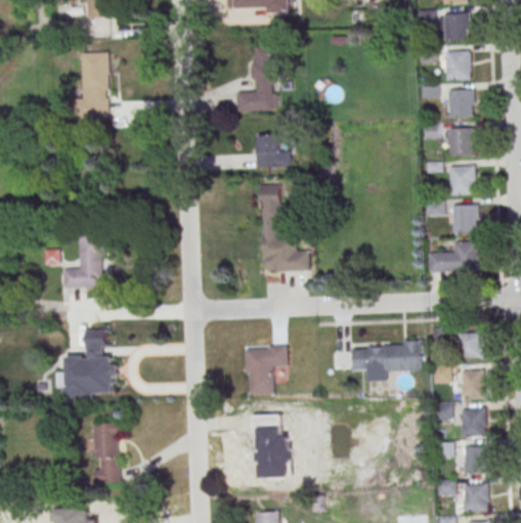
[(83,0),(83,16),(109,16),(107,0),(83,0)]
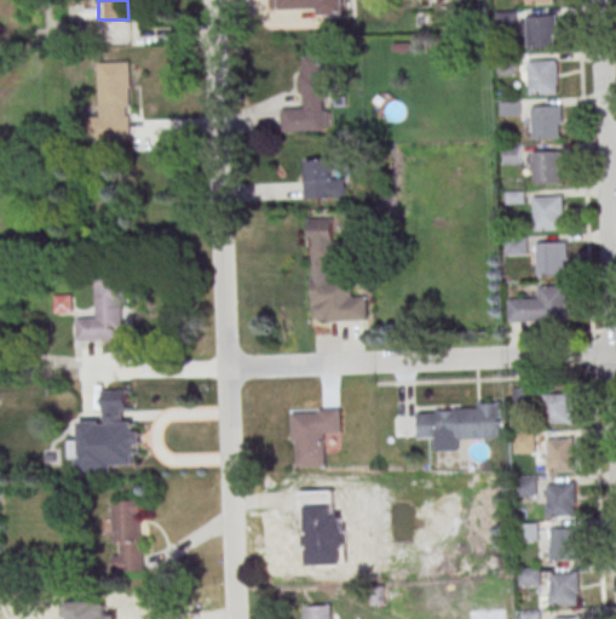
[(270,0),(271,10),(345,9),(345,0),(270,0)]
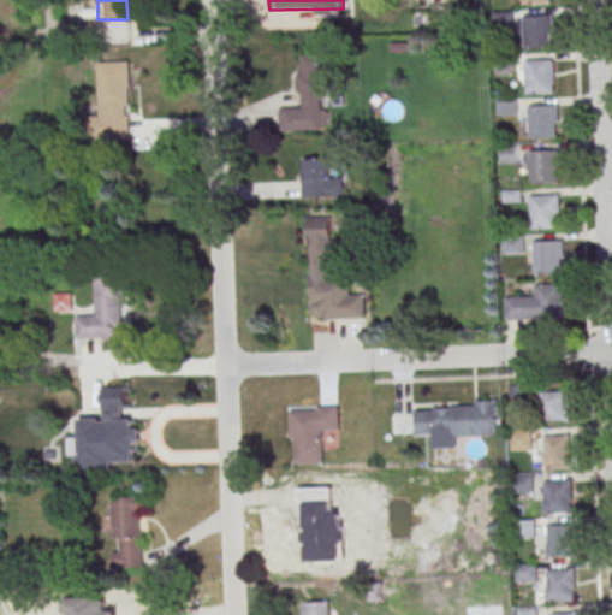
[(520,15),(551,15),(551,31),(548,31),(548,46),(521,46),(520,15)]
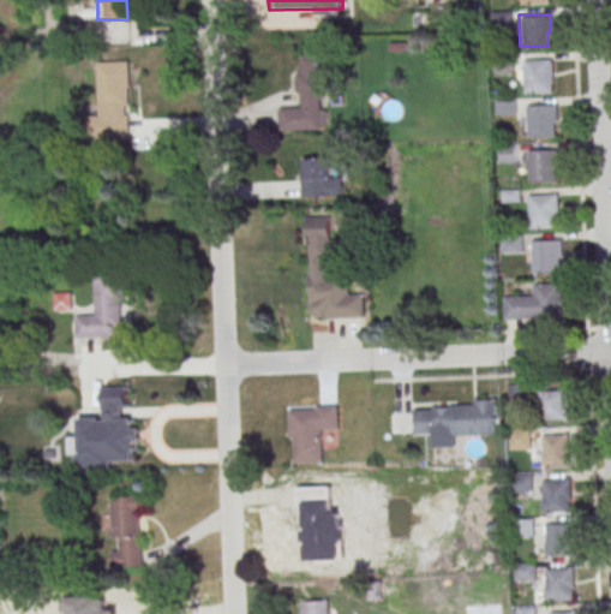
[(323,52),(295,52),(297,106),(276,106),(277,129),(324,129),(323,52)]
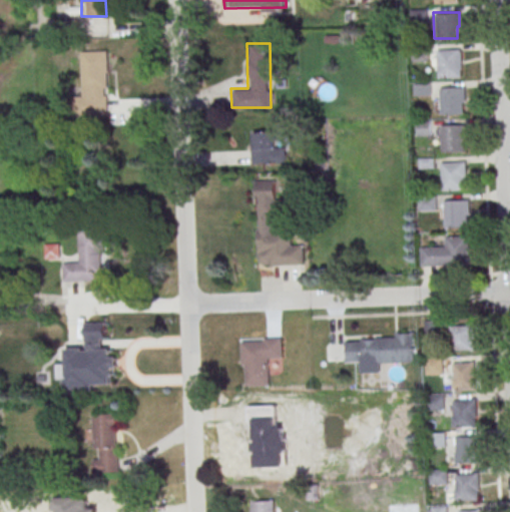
[(460,48),(436,48),(436,77),(460,77),(460,48)]
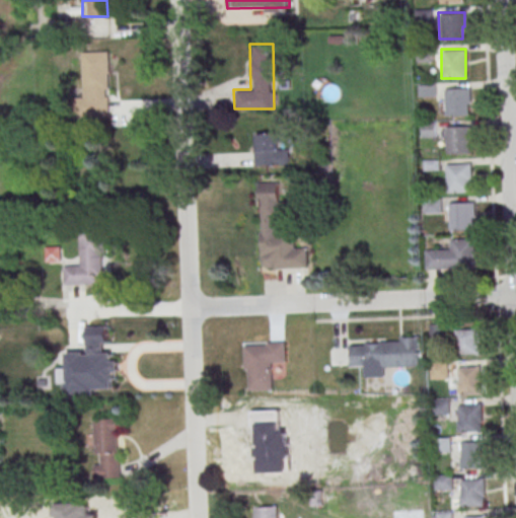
[(106,51),(81,51),(82,117),(107,116),(106,51)]
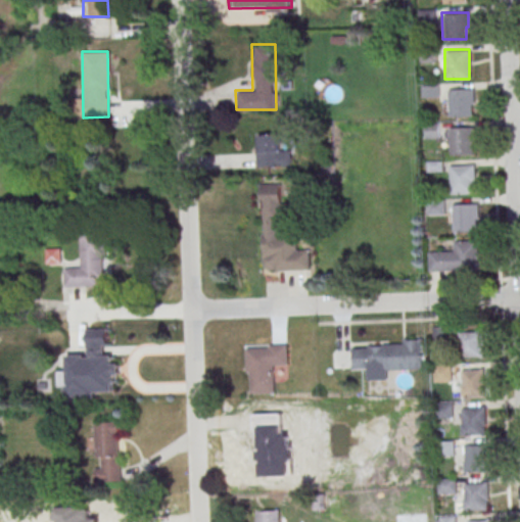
[(446,89),(473,88),(473,103),(470,103),(471,115),(447,115),(446,89)]
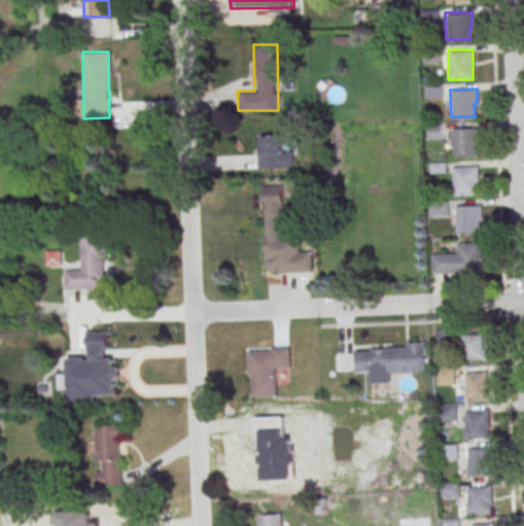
[(477,127),(451,127),(451,155),(477,155),(477,127)]
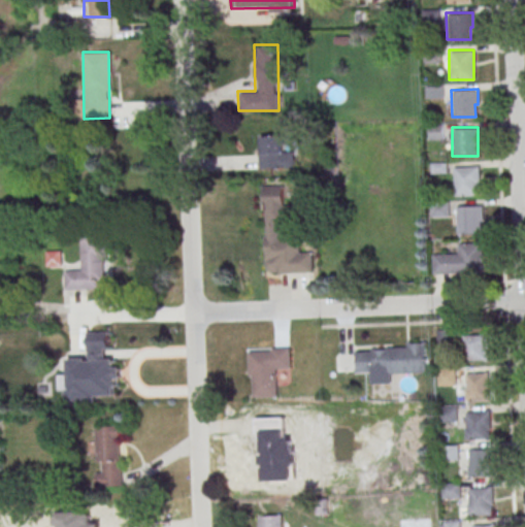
[(293,166),(291,133),(256,135),(257,168),(293,166)]
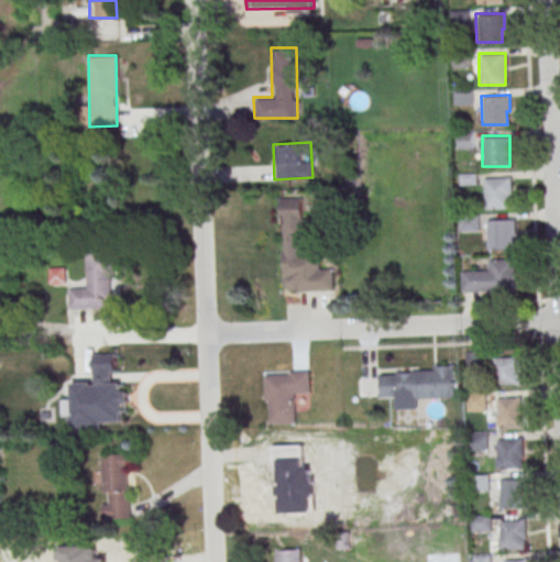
[(509,176),(483,176),(483,208),(509,208),(509,176)]
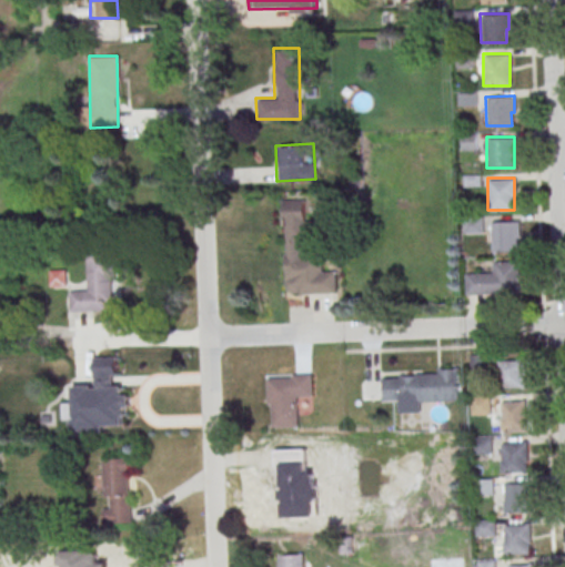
[(283,293),(334,292),(334,270),(321,271),(320,252),(305,253),(304,232),(319,231),(318,221),(303,221),(303,199),(281,199),(283,293)]
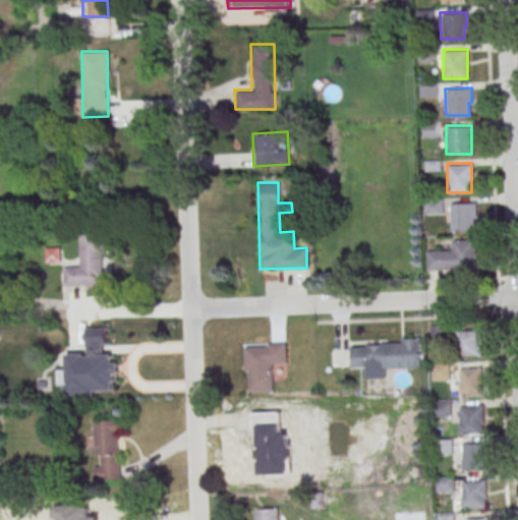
[(423,197),(423,214),(441,214),(441,197),(423,197)]
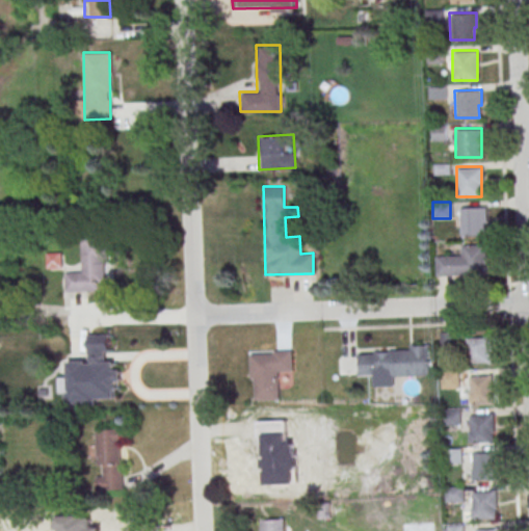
[(483,206),(458,206),(458,235),(483,235),(483,206)]
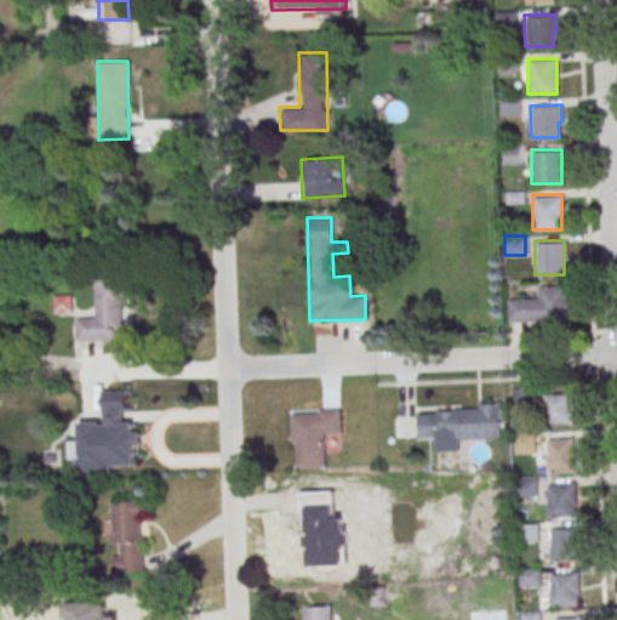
[(74,340),(116,339),(115,326),(124,326),(123,276),(92,277),(93,316),(73,317),(74,340)]
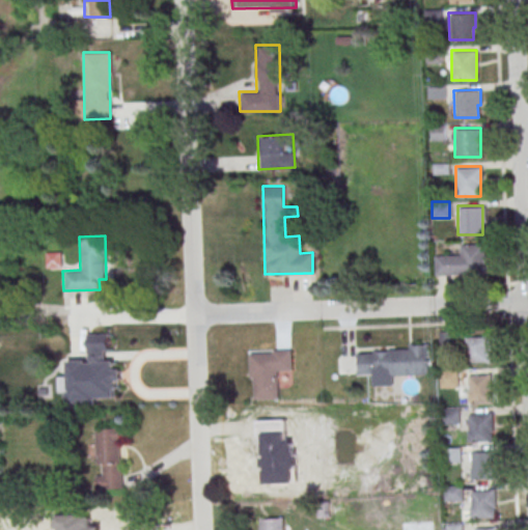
[(485,274),(485,244),(457,244),(457,254),(434,254),(434,274),(485,274)]
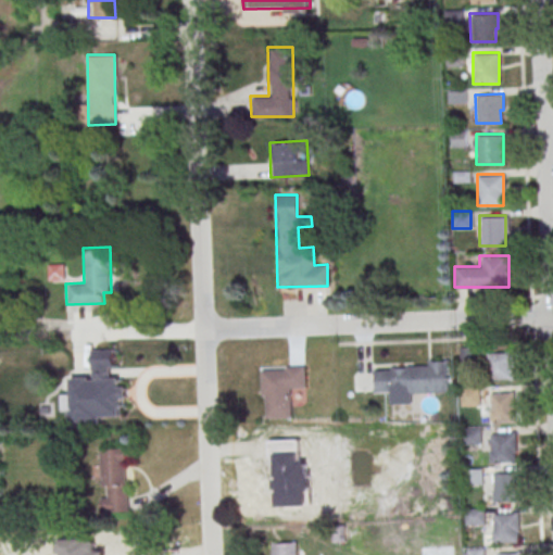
[(62,264),(47,264),(47,279),(62,279),(62,264)]
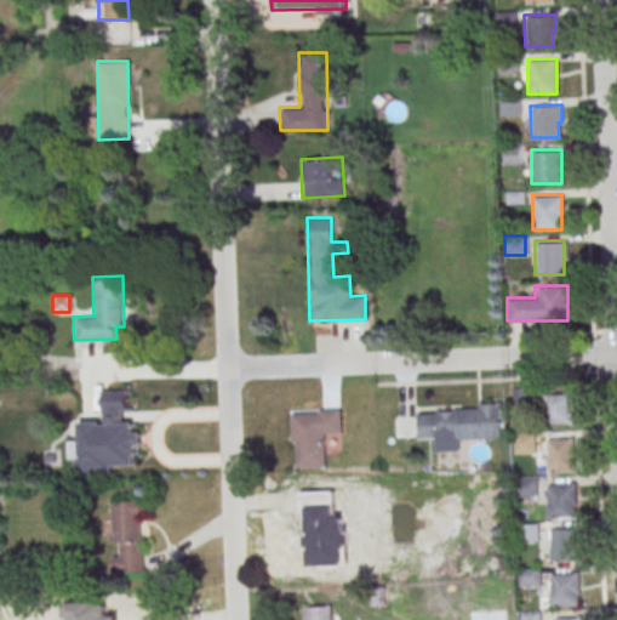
[(571,393),(542,393),(542,422),(571,422),(571,393)]
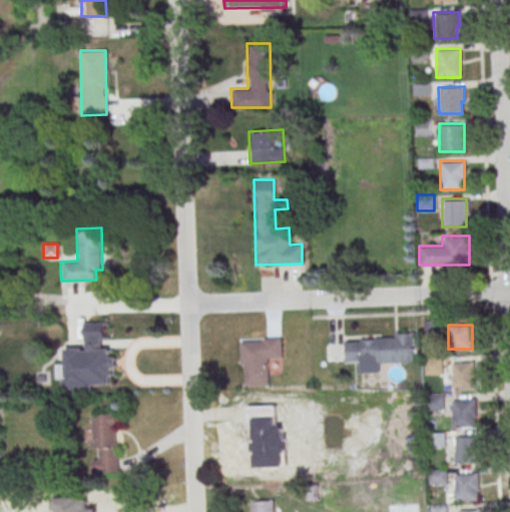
[(414,361),(414,334),(344,336),(344,362),(356,362),(357,372),(381,372),(380,362),(414,361)]
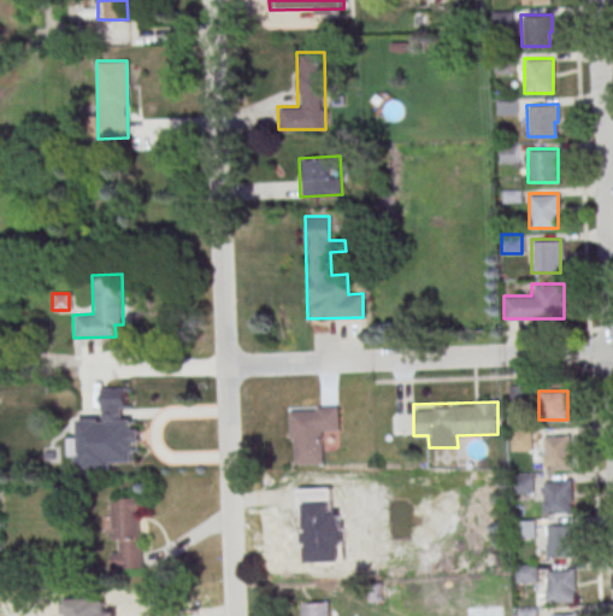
[(323,430),(337,430),(337,406),(288,406),(288,463),(323,463),(323,430)]
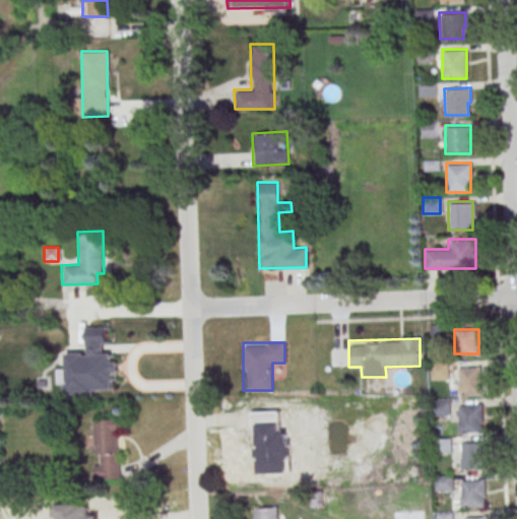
[(93,395),(93,388),(111,388),(111,353),(65,354),(65,369),(56,369),(56,383),(65,383),(65,395),(93,395)]
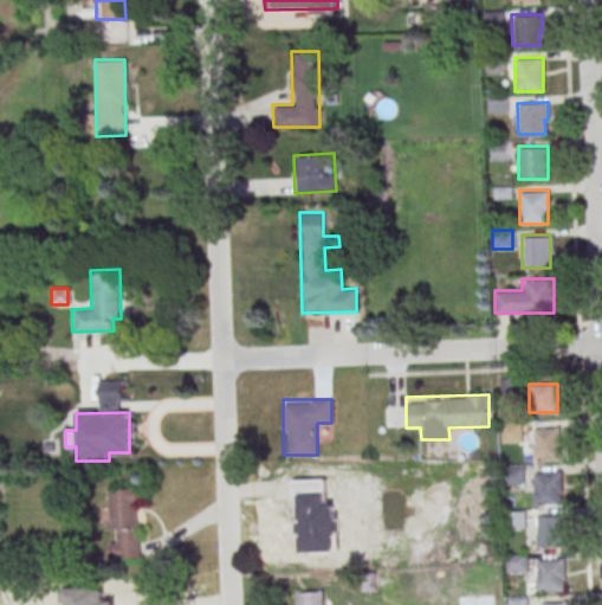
[(532,427),(561,426),(561,446),(560,446),(561,457),(532,458),(532,445),(533,444),(532,427)]
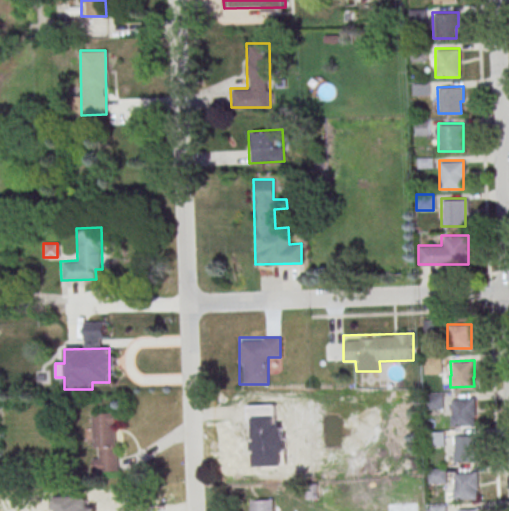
[(439,395),(425,395),(426,408),(440,407),(439,395)]
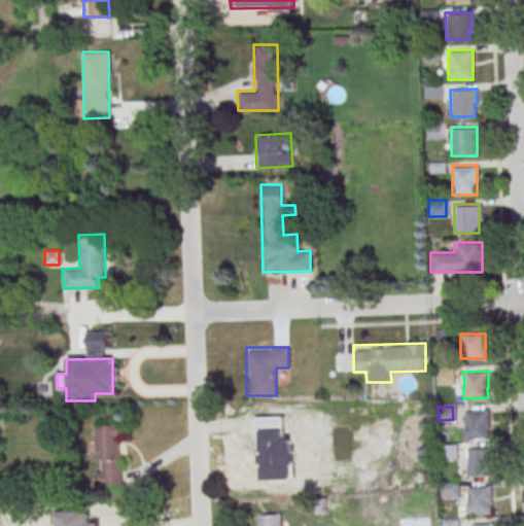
[(253,436),(254,469),(286,468),(286,445),(279,445),(278,429),(288,429),(288,410),(268,410),(268,436),(253,436)]
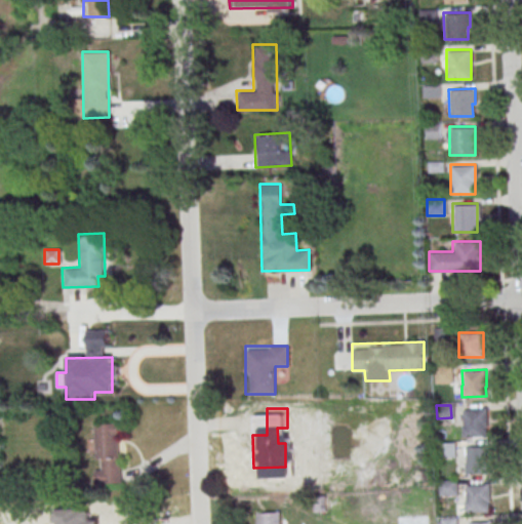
[(463,409),(486,408),(487,426),(486,426),(486,435),(463,436),(462,425),(464,425),(463,409)]
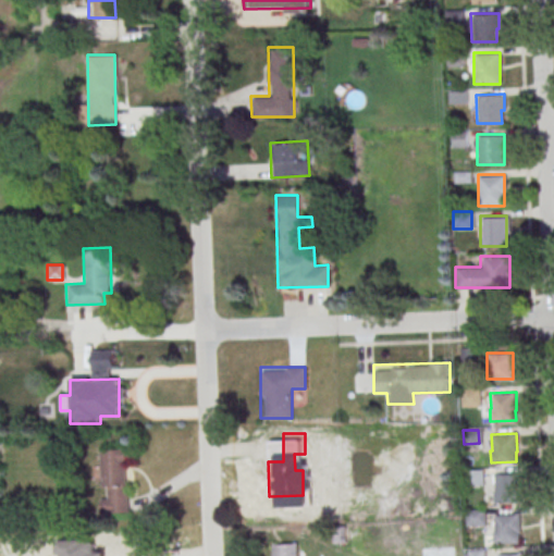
[(100,448),(100,511),(125,511),(125,448),(100,448)]
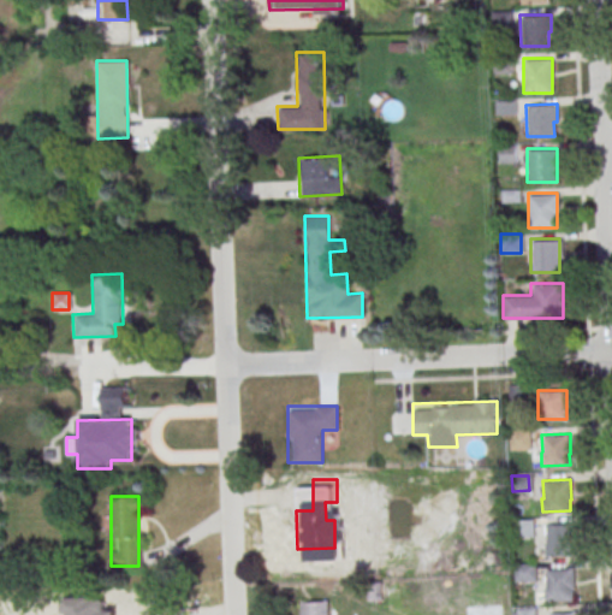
[(546,524),(574,522),(575,543),(574,543),(575,554),(546,555),(545,542),(547,542),(546,524)]
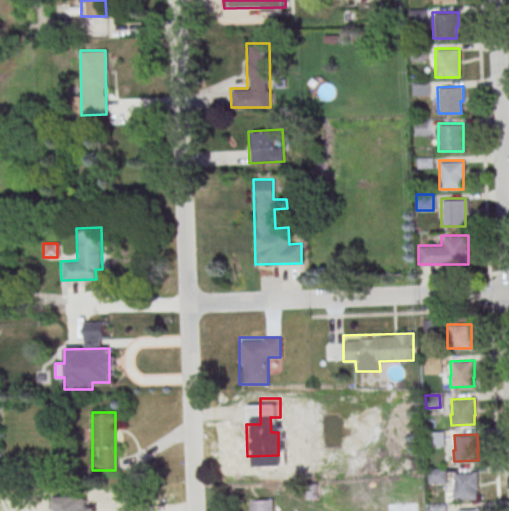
[(443,481),(443,468),(427,468),(427,481),(443,481)]
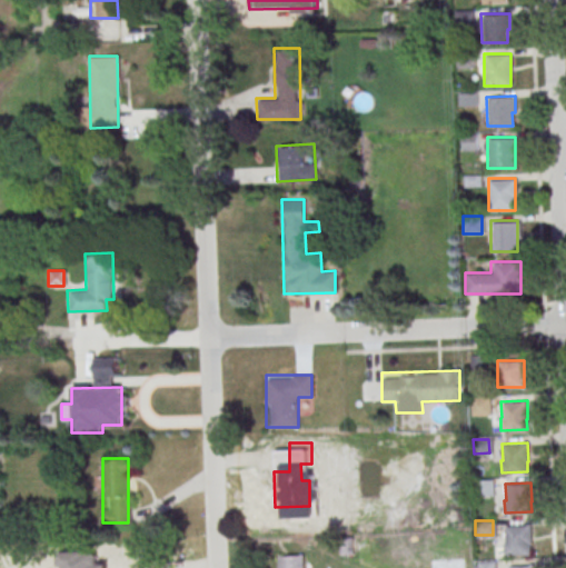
[(505,525),(530,524),(530,544),(529,544),(530,554),(504,554),(504,540),(505,540),(505,525)]
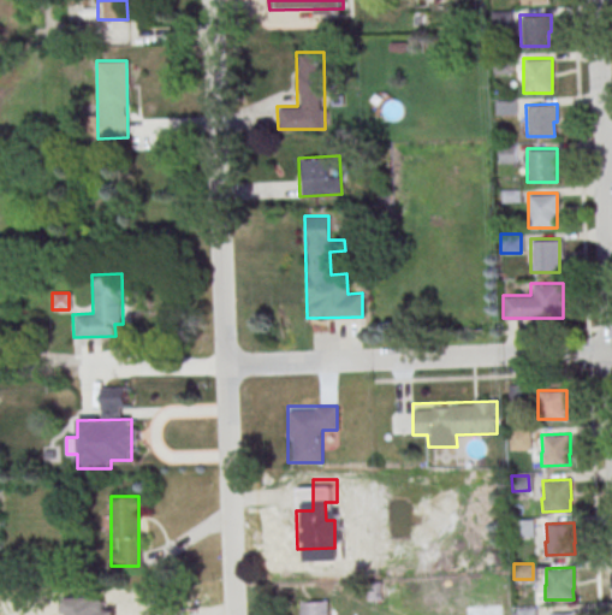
[(326,614),(327,602),(299,602),(298,614),(326,614)]
